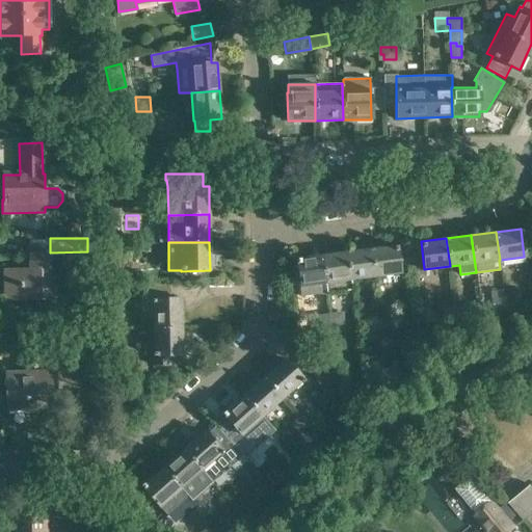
[(372,248),(376,275),(399,272),(395,245),(372,248)]
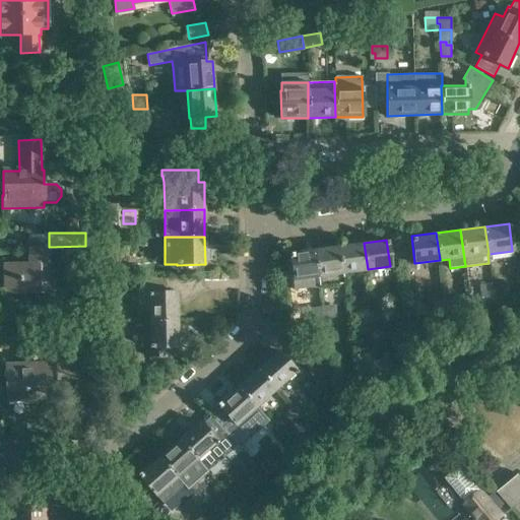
[(364,243),(338,246),(341,273),(343,273),(368,269),(364,243)]
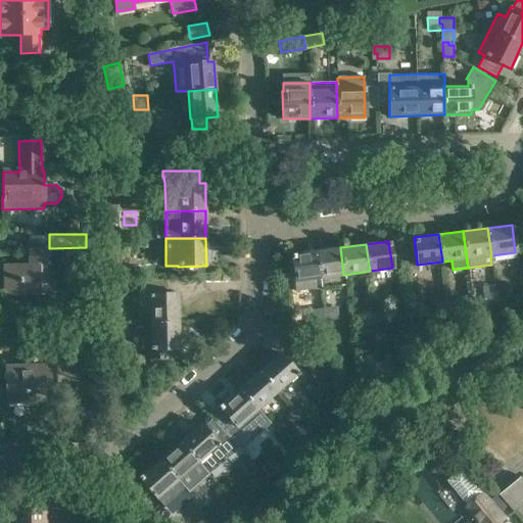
[(343,275),(340,247),(291,253),(296,291),(346,284),(345,275),(343,275)]
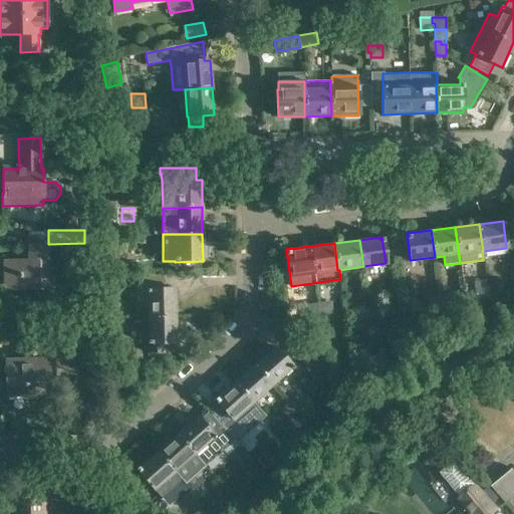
[(28,260),(4,260),(5,291),(46,290),(46,246),(28,246),(28,260)]
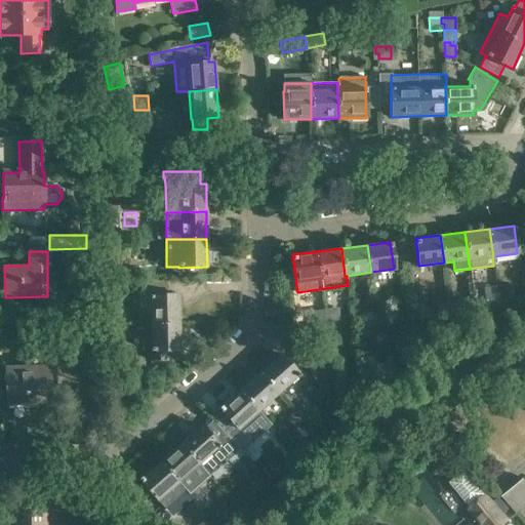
[(110,282),(123,282),(122,270),(111,270),(110,282)]
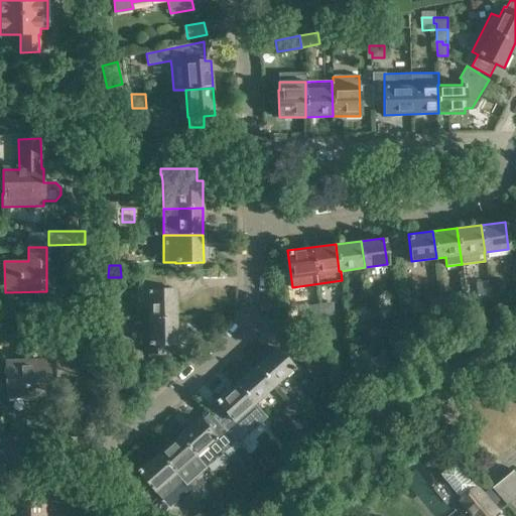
[(148,308),(148,317),(175,317),(174,290),(164,290),(163,276),(137,276),(138,308),(148,308)]
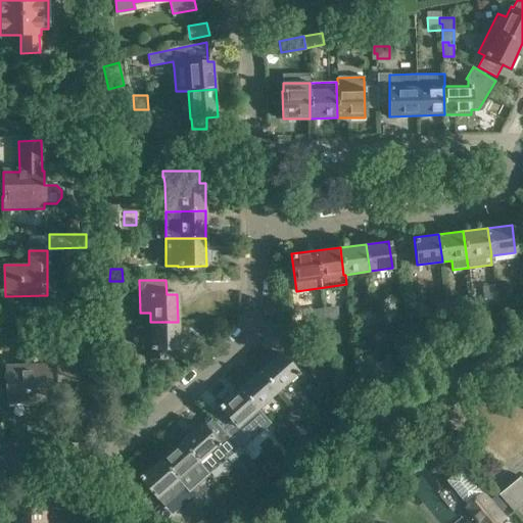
[(494,285),(496,297),(510,296),(509,283),(494,285)]
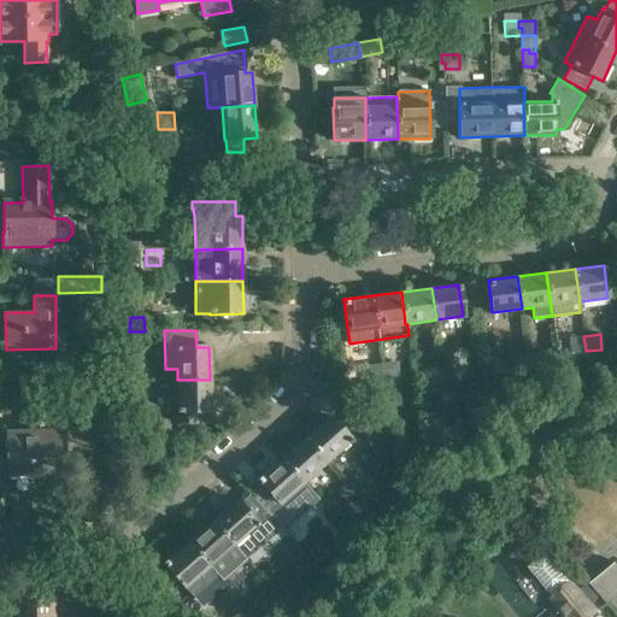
[(586,351),(583,336),(568,339),(570,353),(586,351)]
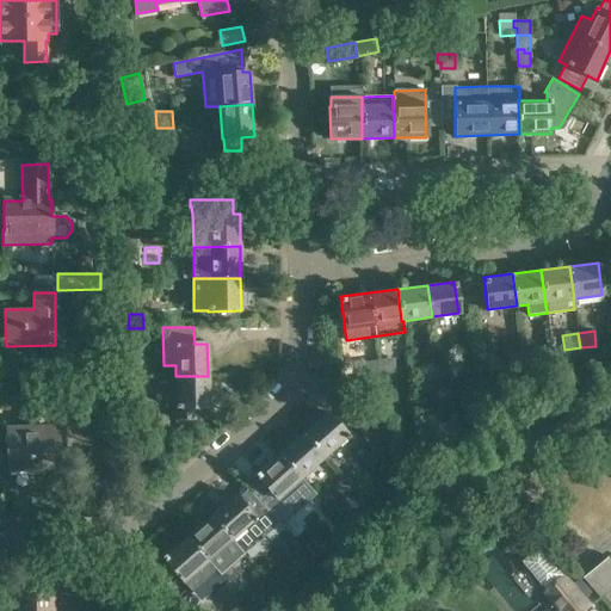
[(523,353),(524,368),(541,365),(538,351),(523,353)]
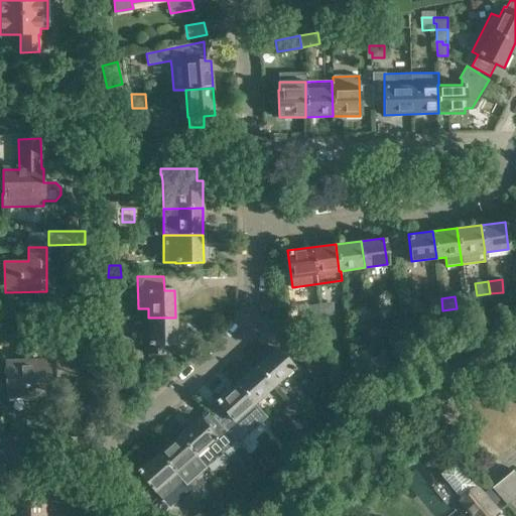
[(442,310),(441,298),(428,300),(430,312),(442,310)]
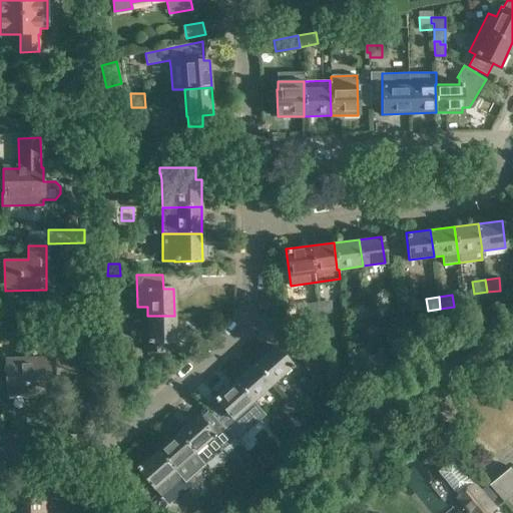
[(317,303),(319,315),(332,313),(330,301),(317,303)]
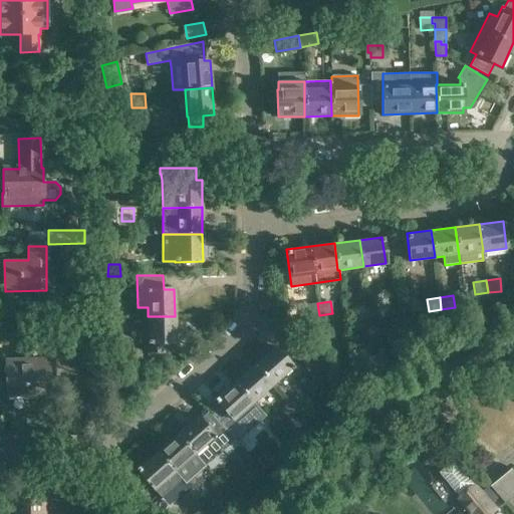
[(319,315),(317,303),(305,304),(306,317),(319,315)]
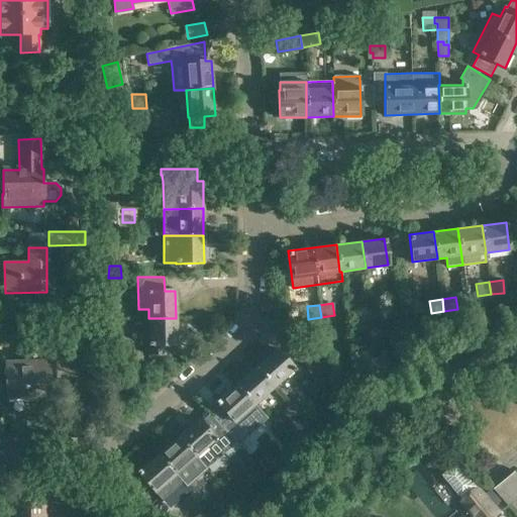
[(106,319),(118,319),(118,306),(106,306),(106,319)]
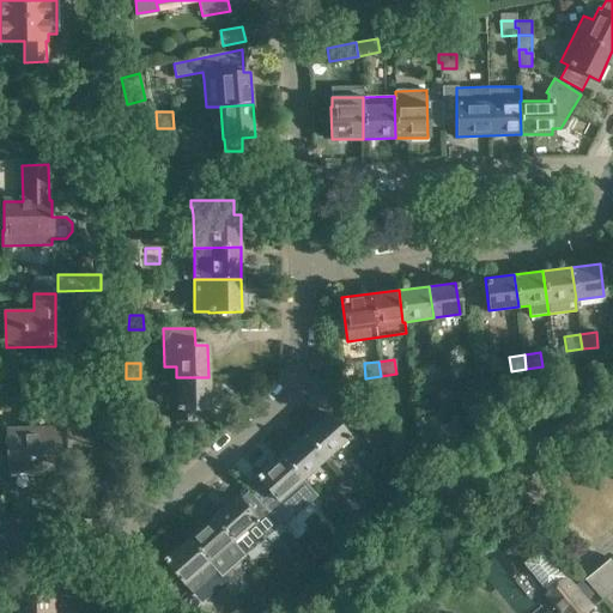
[(436,366),(438,381),(455,378),(453,364),(436,366)]
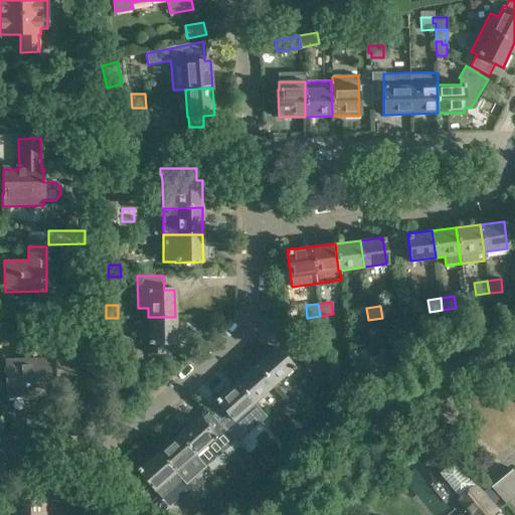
[(368,320),(366,308),(354,309),(356,322),(368,320)]
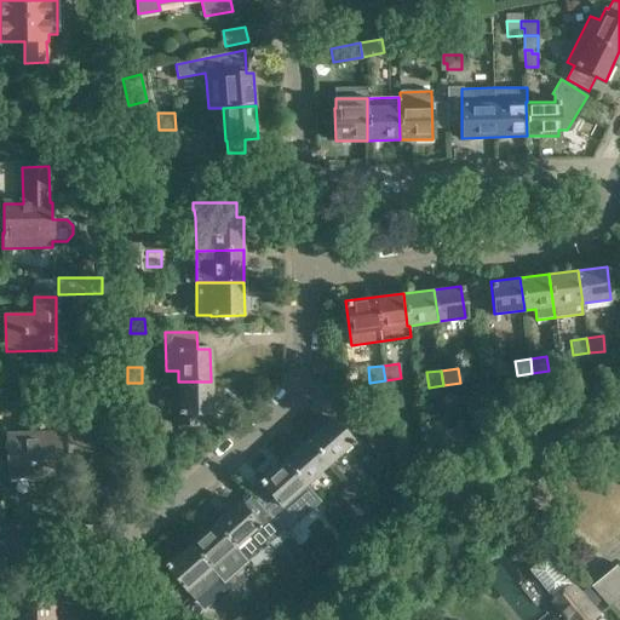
[(211,382),(178,382),(178,414),(179,414),(179,424),(199,424),(199,414),(211,414),(211,382)]
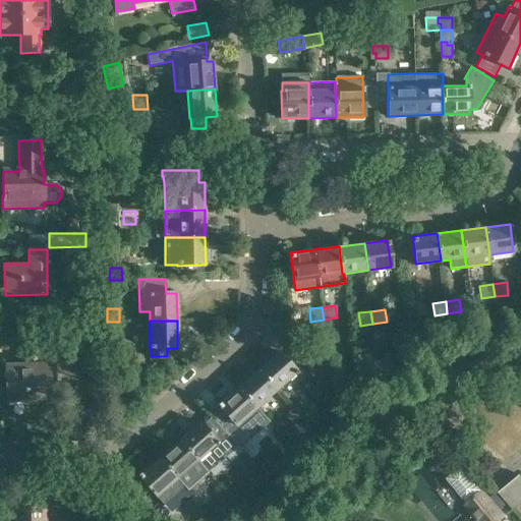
[(119,322),(107,322),(107,335),(119,335),(119,322)]
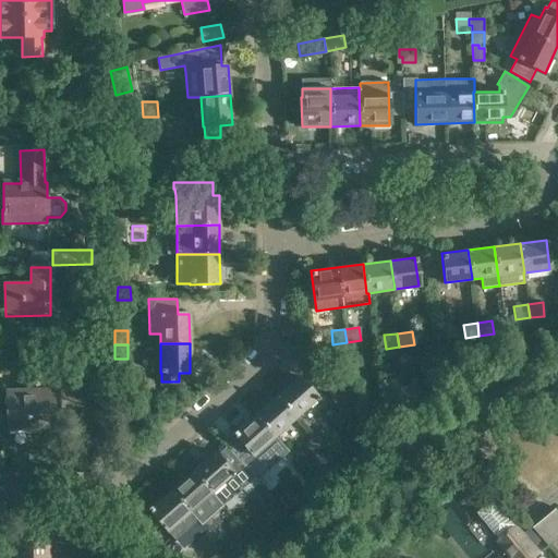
[(8,390),(8,429),(51,429),(51,366),(19,366),(19,390),(8,390)]
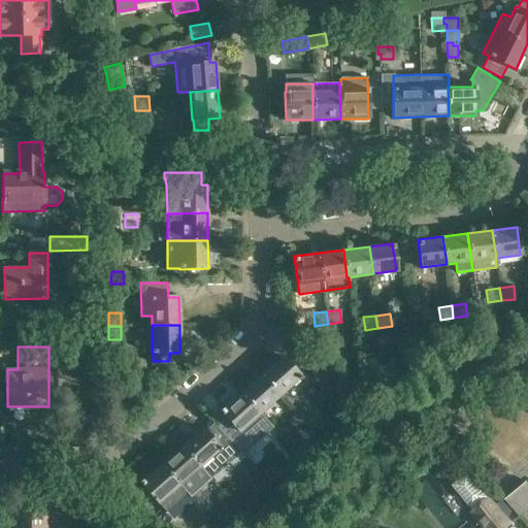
[(282,356),(262,373),(281,395),(301,376),(282,356)]
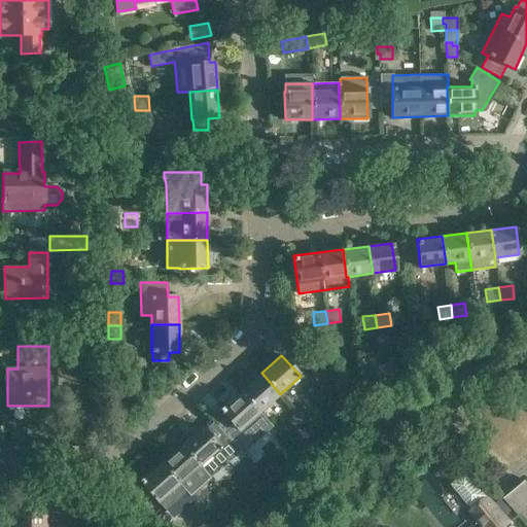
[(261,373),(240,393),(259,414),(259,413),(280,394),(261,373)]
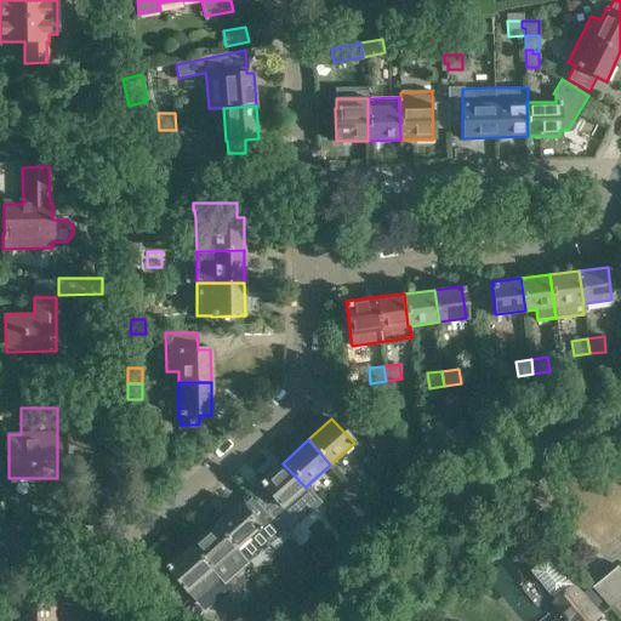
[(263,488),(251,499),(283,533),(285,535),(322,503),(306,486),(306,488),(283,463),(260,484),(263,488)]
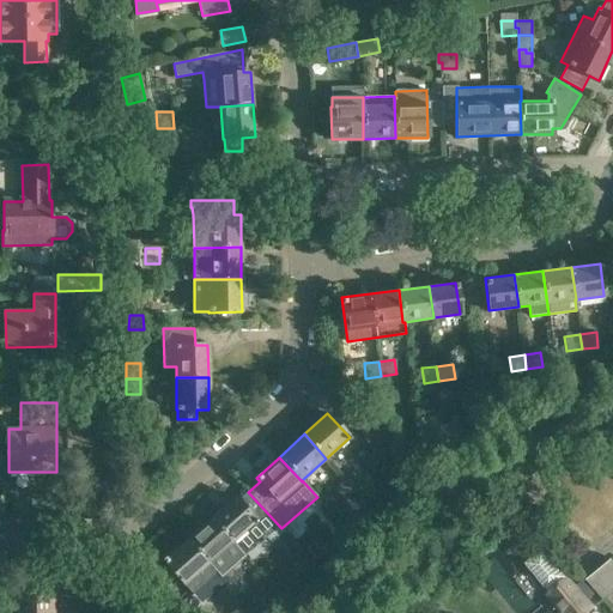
[(344,481),(353,492),(356,490),(358,491),(366,485),(364,483),(365,481),(356,469),(344,481)]
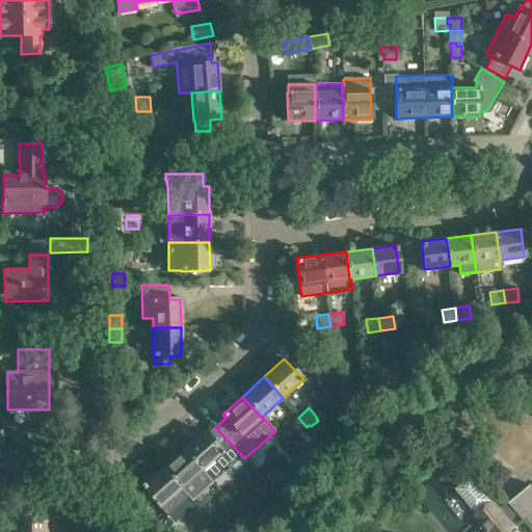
[(307,427),(298,418),(288,426),(296,435),(307,427)]
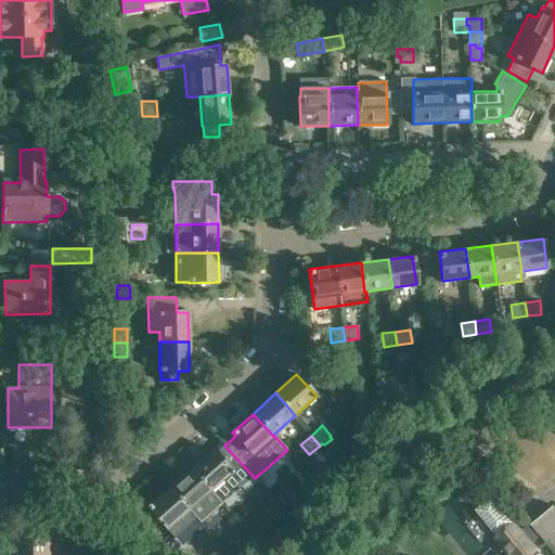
[(213,449),(190,468),(209,491),(221,504),(253,476),(224,446),(216,453),(213,449)]
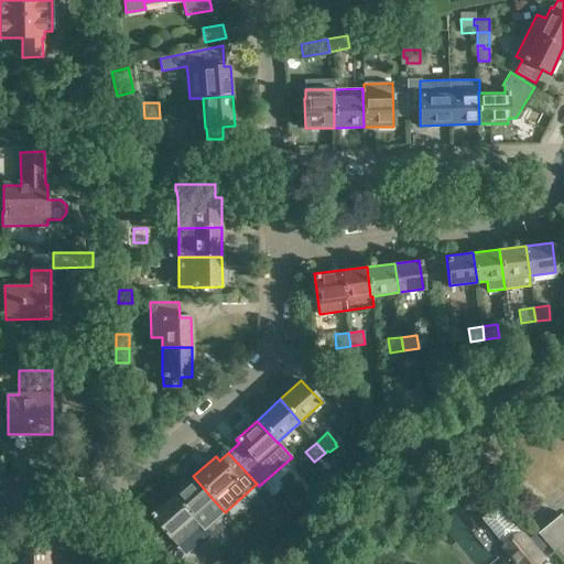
[(193,476),(171,496),(191,518),(197,525),(203,532),(225,512),(213,499),(193,476)]
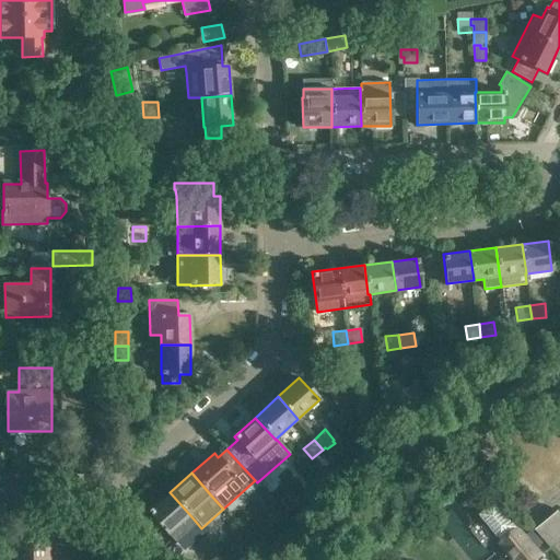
[(170,492),(148,512),(167,534),(168,534),(175,540),(196,522),(189,514),(170,492)]
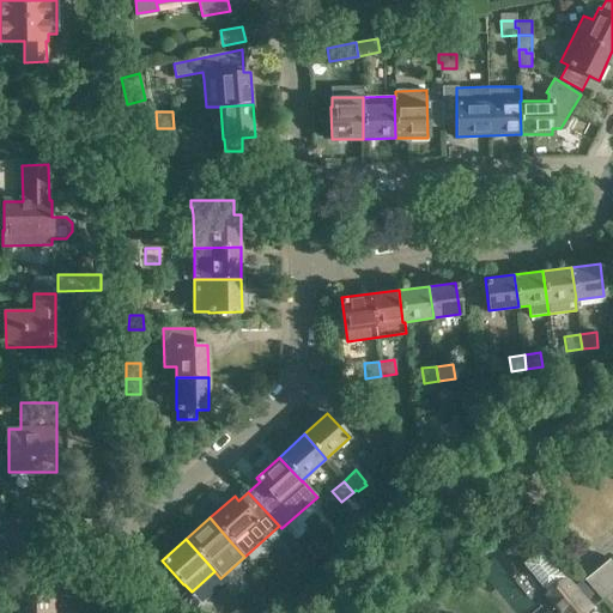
[(542,548),(525,564),(548,592),(544,595),(558,612),(588,612),(595,607),(589,600),(595,595),(589,589),(582,580),(576,584),(569,576),(566,577),(542,548)]
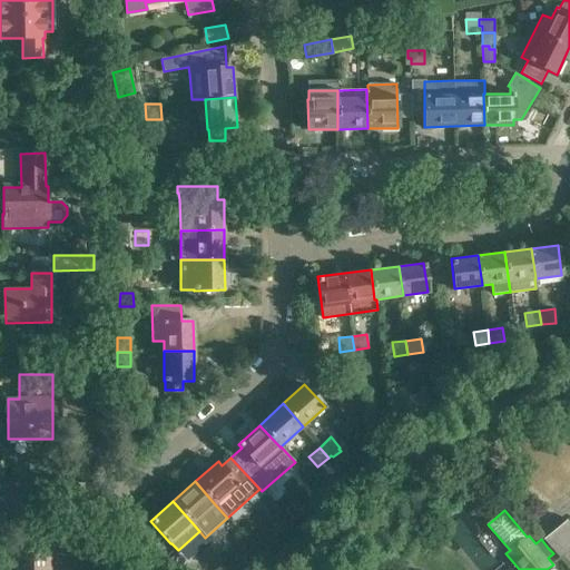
[(544,537),(562,558),(569,551),(569,521),(567,518),(544,537)]
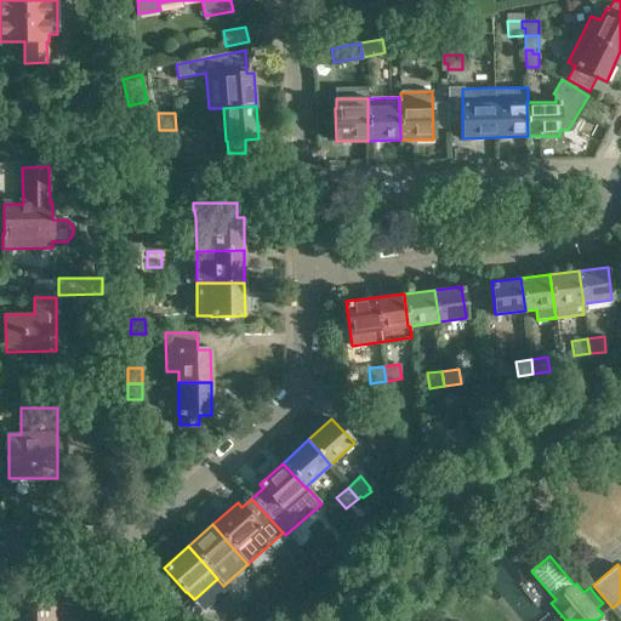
[(241,609),(229,593),(218,603),(232,617),(241,609)]
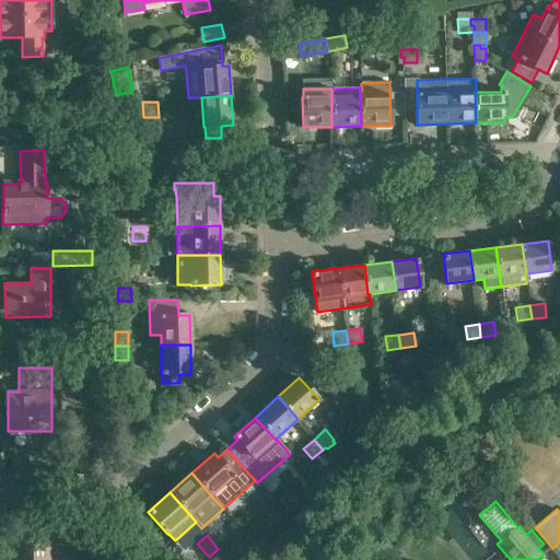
[(33,537),(13,538),(14,559),(47,559),(47,547),(33,547),(33,537)]
